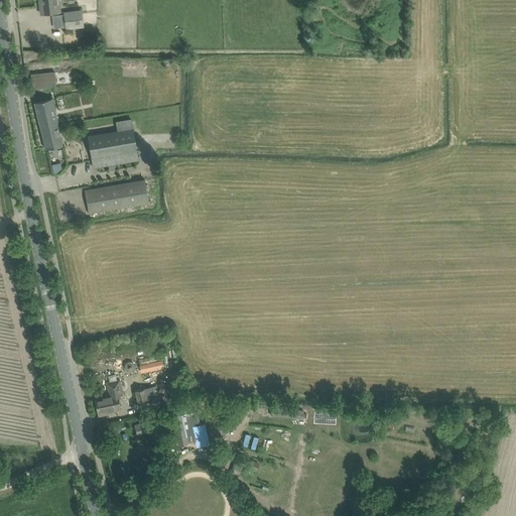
[(38,0),(41,14),(60,12),(58,0),(38,0)]
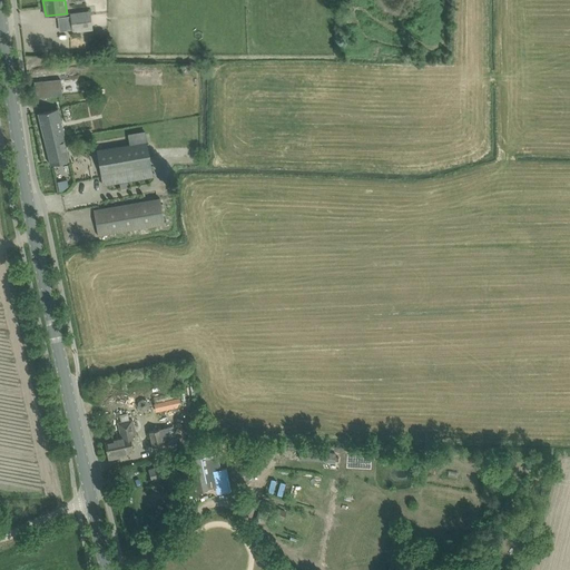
[(74,32),(92,30),(91,11),(71,13),(74,32)]
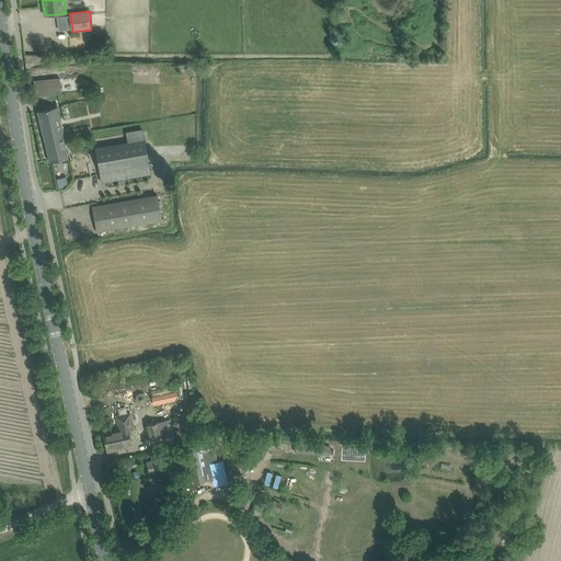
[(33,81),(35,96),(77,92),(76,77),(33,81)]
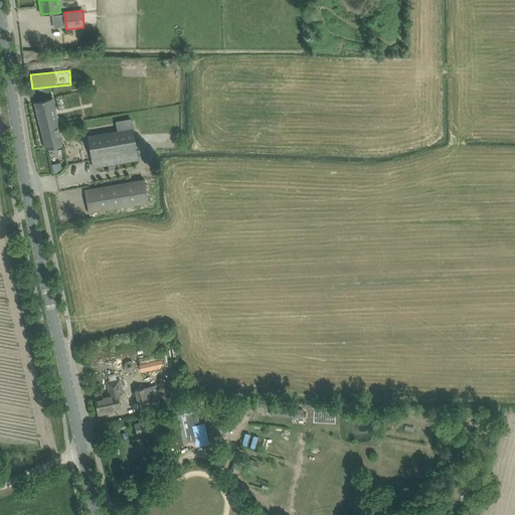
[(34,103),(45,149),(61,145),(56,122),(57,121),(51,99),(34,103)]
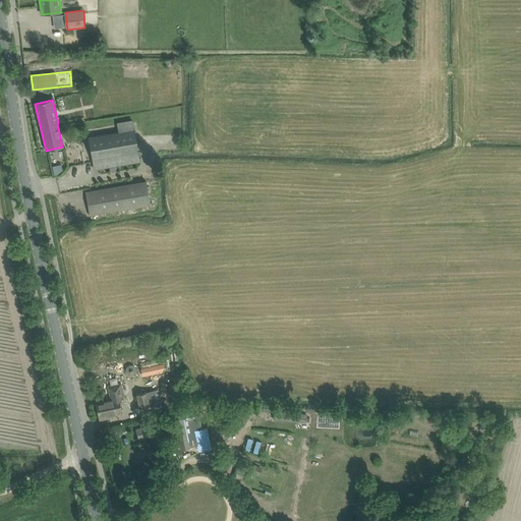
[(159,110),(159,119),(170,119),(171,111),(159,110)]
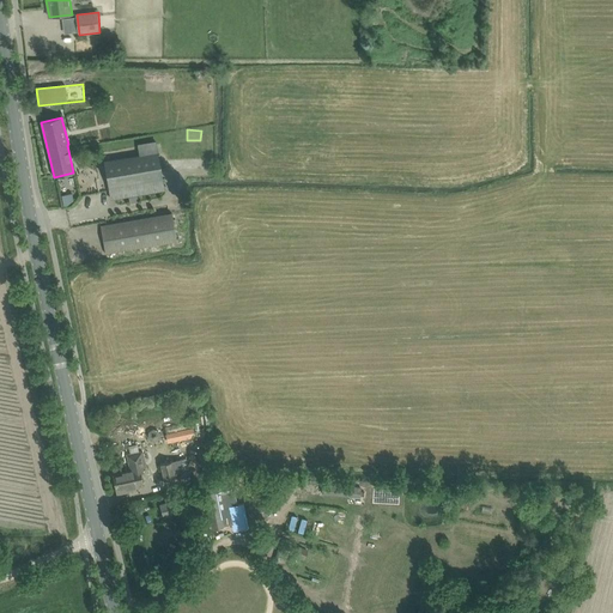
[(164,188),(159,162),(167,161),(164,143),(157,144),(157,143),(138,146),(139,156),(103,161),(110,198),(164,188)]
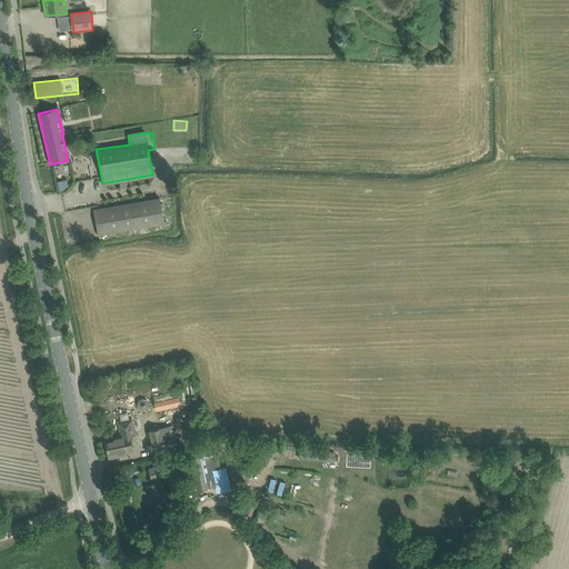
[(163,225),(159,198),(93,210),(98,236),(163,225)]
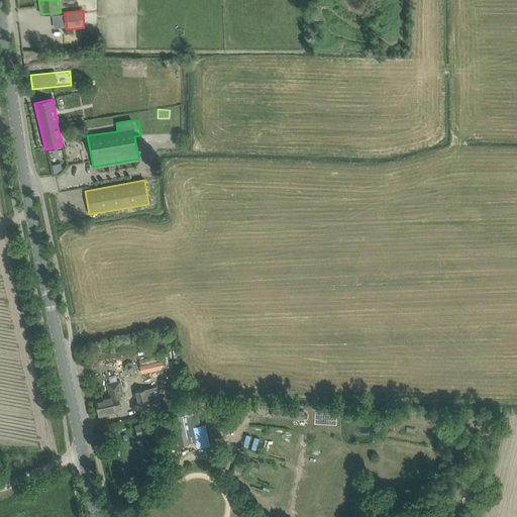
[(138,360),(141,374),(161,370),(163,360),(162,355),(138,360)]
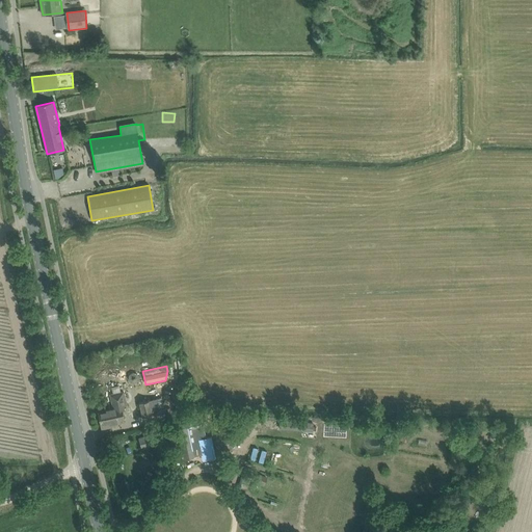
[(183,384),(171,387),(176,409),(188,407),(183,384)]
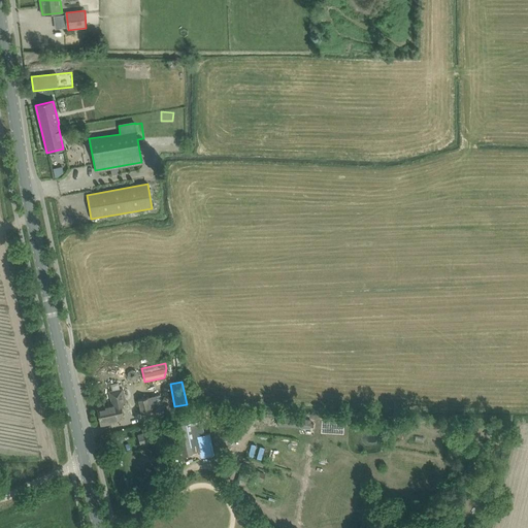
[(100,426),(107,424),(107,422),(122,419),(122,418),(124,418),(122,406),(124,402),(127,402),(124,389),(109,392),(112,404),(104,406),(104,408),(97,409),(100,426)]
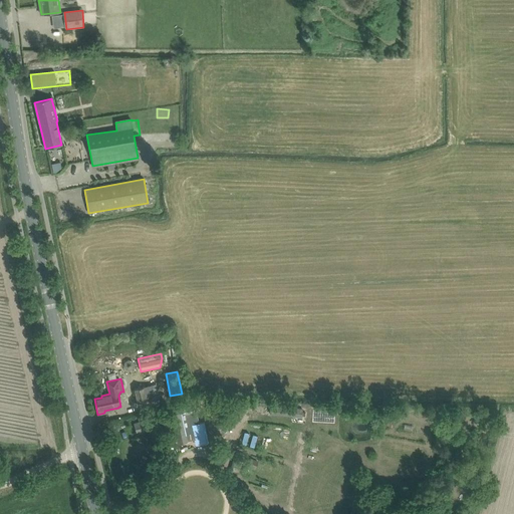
[(160,398),(157,384),(134,390),(136,403),(160,398)]
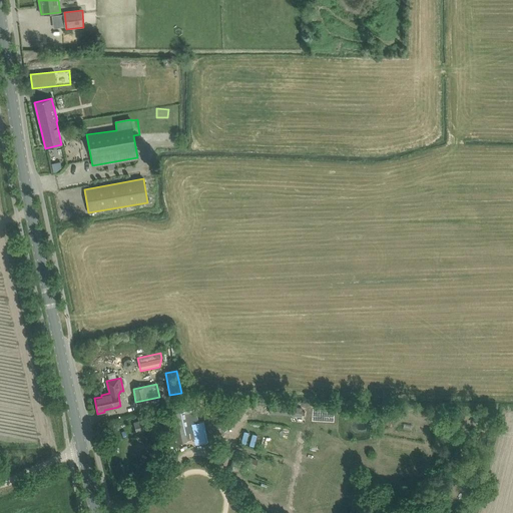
[(273,396),(272,403),(303,405),(304,398),(273,396)]
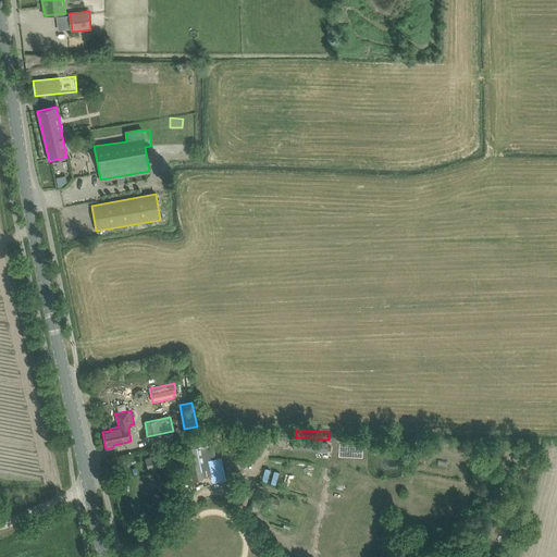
[(343,440),(351,440),(353,431),(343,431),(343,440)]
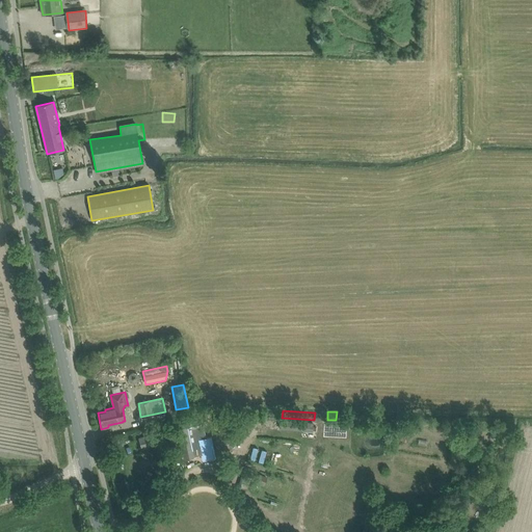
[(184,460),(194,458),(194,457),(201,456),(202,463),(218,459),(215,442),(191,447),(191,444),(197,443),(194,427),(201,426),(201,423),(201,422),(200,422),(200,419),(190,421),(186,422),(181,423),(181,427),(178,428),(184,460)]
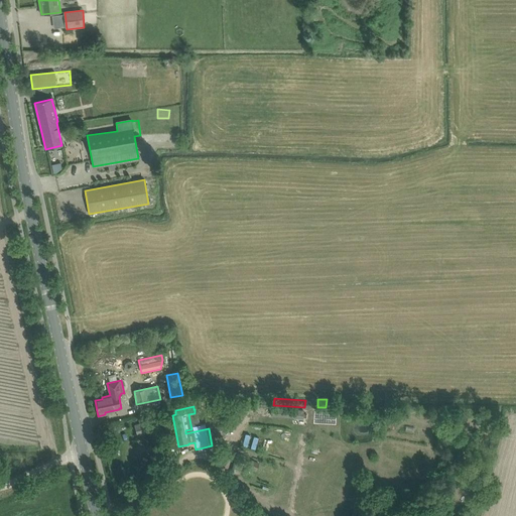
[(270,407),(270,415),(295,417),(295,409),(270,407)]
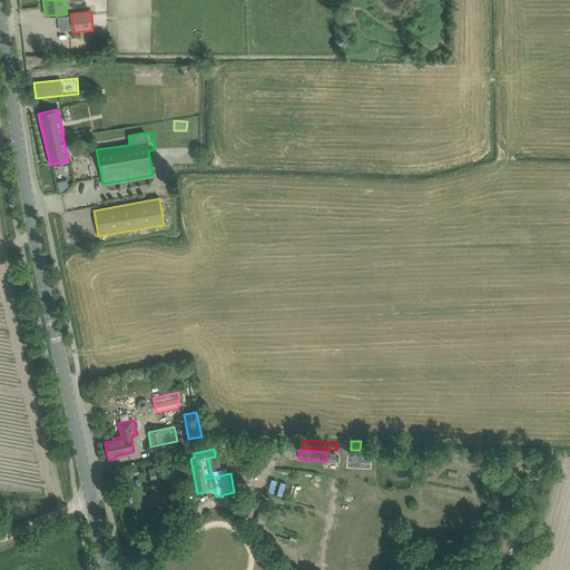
[(154,469),(169,467),(168,455),(153,457),(154,469)]
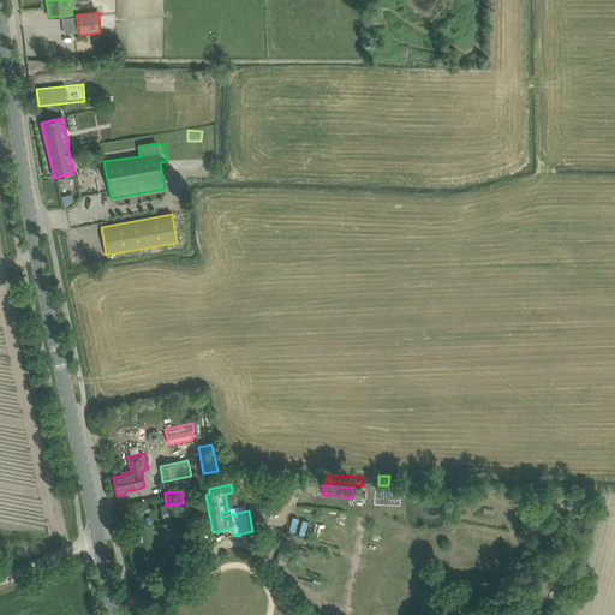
[(286,563),(292,544),(282,542),(278,561),(286,563)]
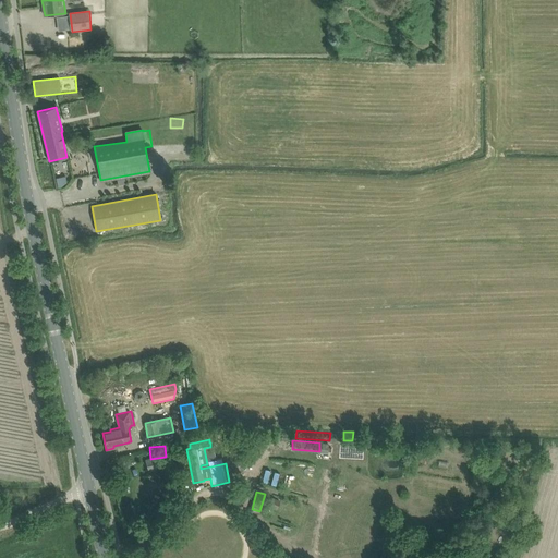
All buildings are outlined.
